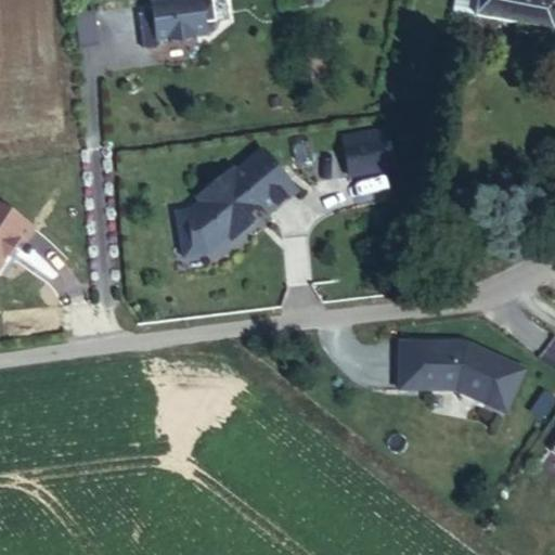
[(202,23),(215,21),(210,0),(173,0),(150,3),(152,12),(155,36),(155,38),(166,37),(180,40),(193,34),(204,31),(202,23)]
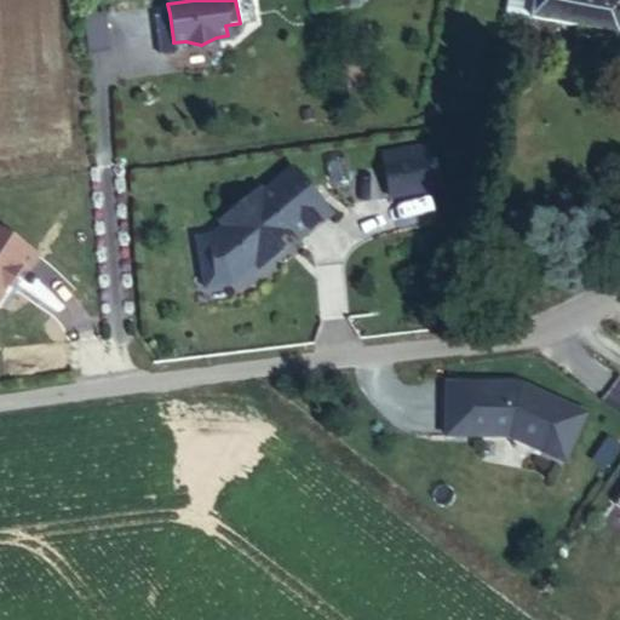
[(619,0),(539,0),(538,13),(619,28),(619,0)]
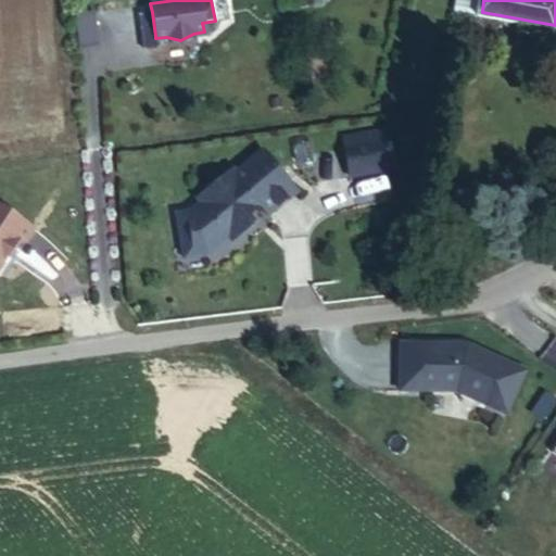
[(98,43),(93,12),(76,14),(80,46),(98,43)]
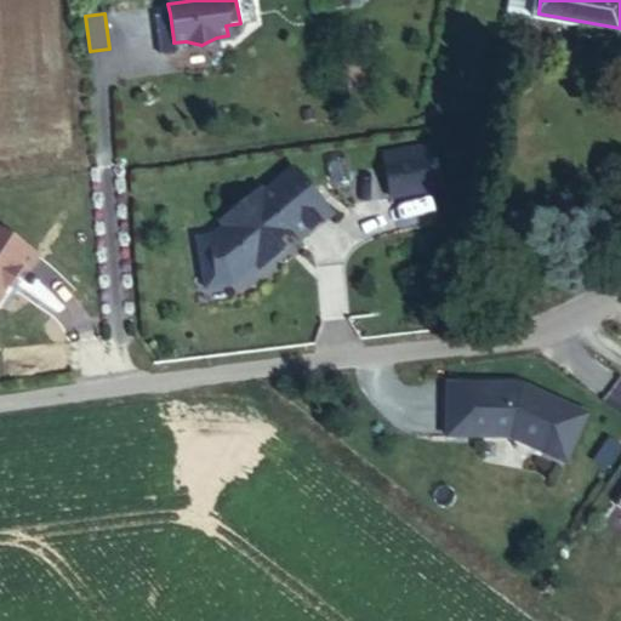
[(174,40),(170,13),(155,16),(159,43),(174,40)]
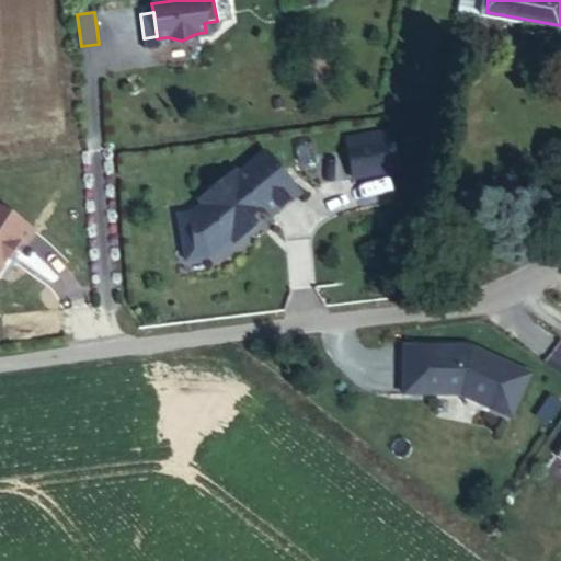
[(382,130),(344,137),(351,175),(389,169),(382,130)]
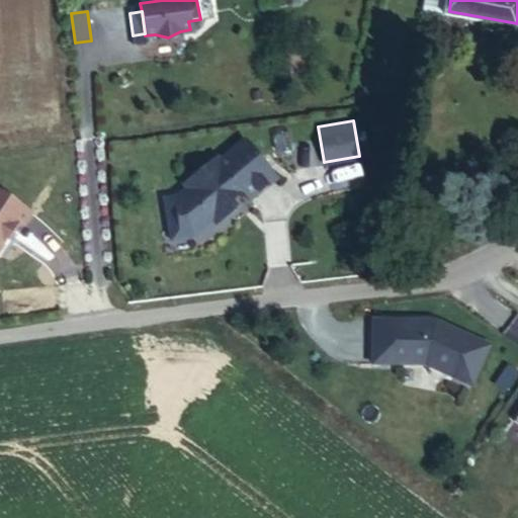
[(168,238),(190,234),(210,219),(213,222),(233,205),(228,199),(240,189),(247,197),(273,176),(243,139),(218,160),(214,156),(181,182),(185,186),(174,195),(162,197),(168,238)]
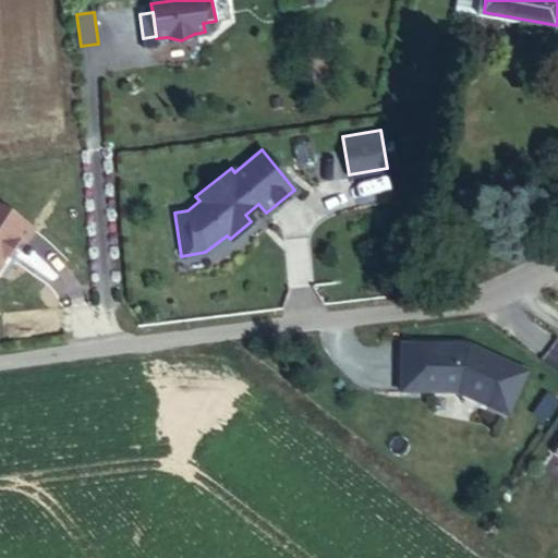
[(0,256),(13,238),(20,242),(29,227),(0,206),(0,256)]
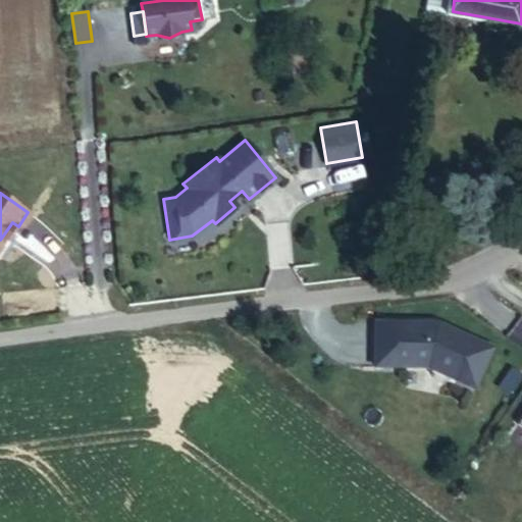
[(374,367),(428,368),(476,389),(493,349),(438,323),(375,322),(374,367)]
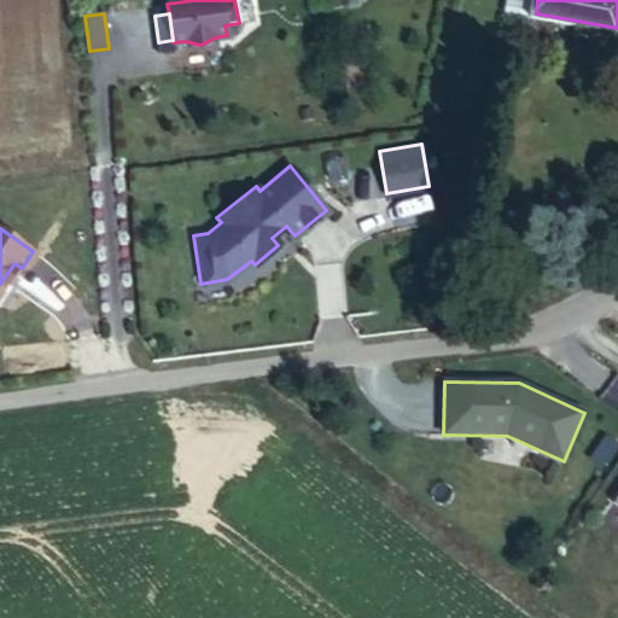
All buildings are outlined.
